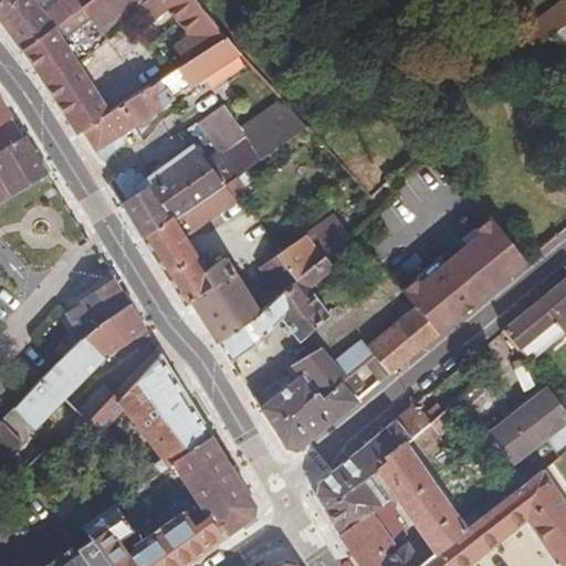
[(0,0),(0,21),(22,51),(56,27),(91,0),(60,0),(64,6),(49,17),(40,6),(35,0),(0,0)]
